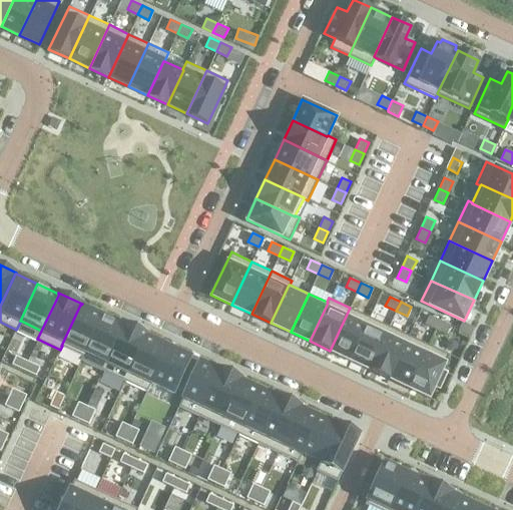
[(80,305),(61,346),(62,346),(82,355),(83,356),(102,315),(81,305),(80,305)]
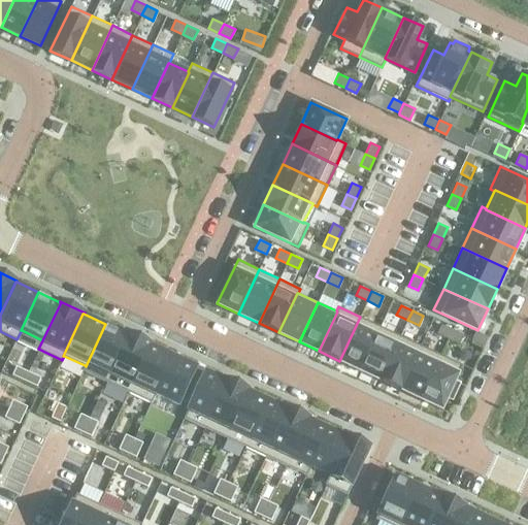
[(360,317),(339,361),(359,370),(380,326),(360,317)]
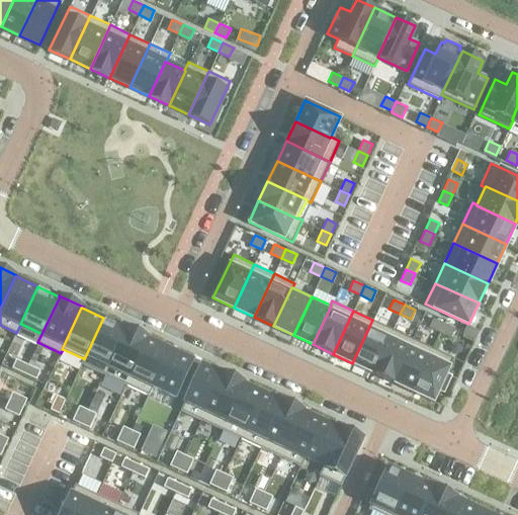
[(83,358),(81,363),(103,373),(125,328),(124,327),(103,318),(84,359),(83,358)]
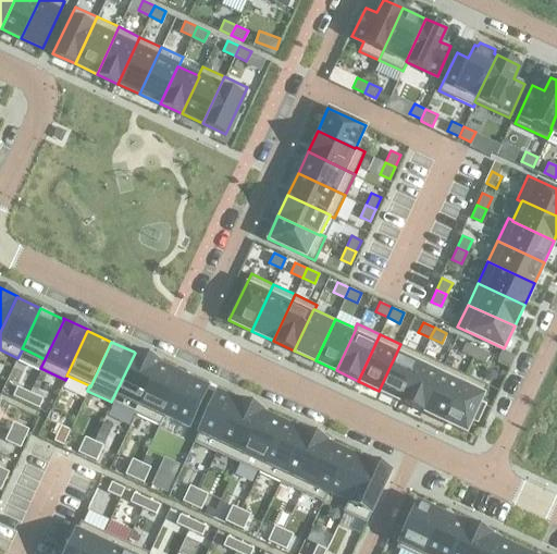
[(466,342),(461,352),(473,357),(478,347),(466,342)]
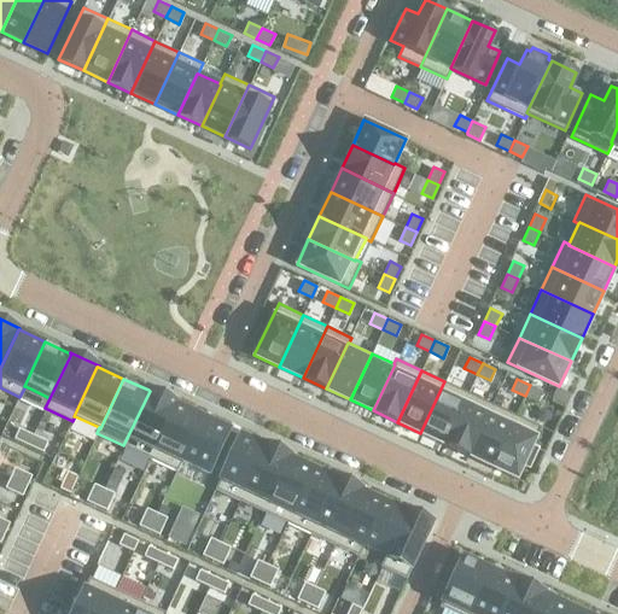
[(444,381),(420,433),(444,444),(468,392),(444,381)]
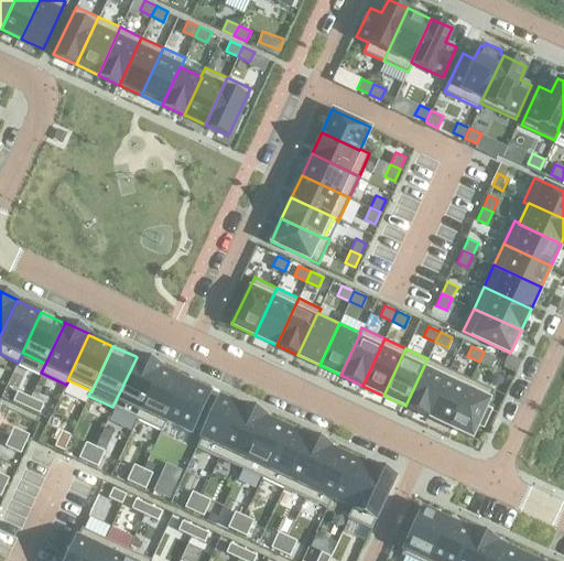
[(484,352),(479,362),(490,367),(496,357),(484,352)]
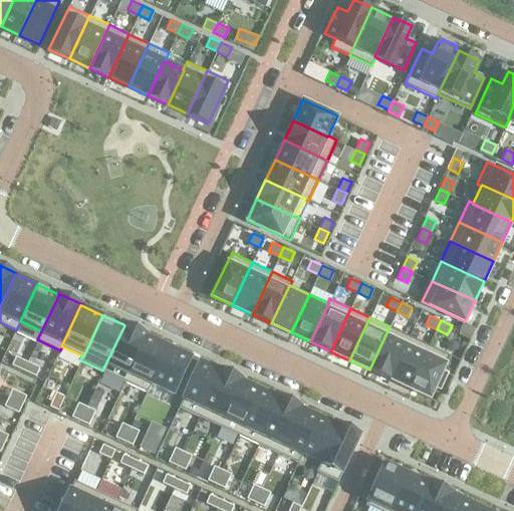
[(124,325),(102,370),(124,380),(146,335),(147,335),(148,334),(123,323),(123,324),(124,325)]
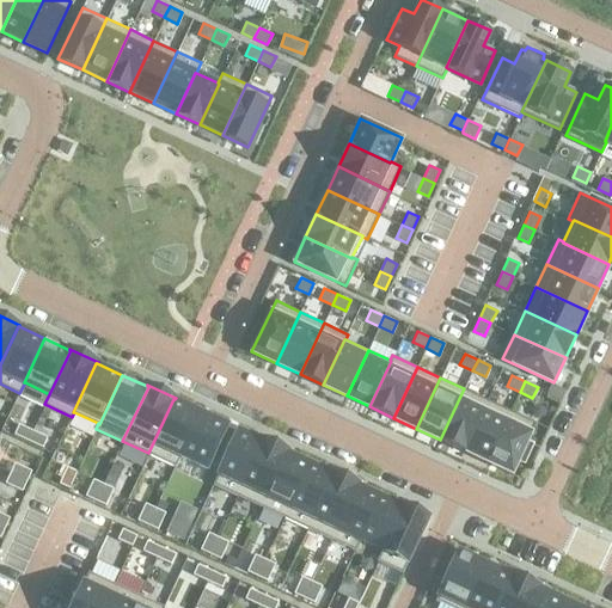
[(464,388),(440,440),(464,450),(488,399),(464,388)]
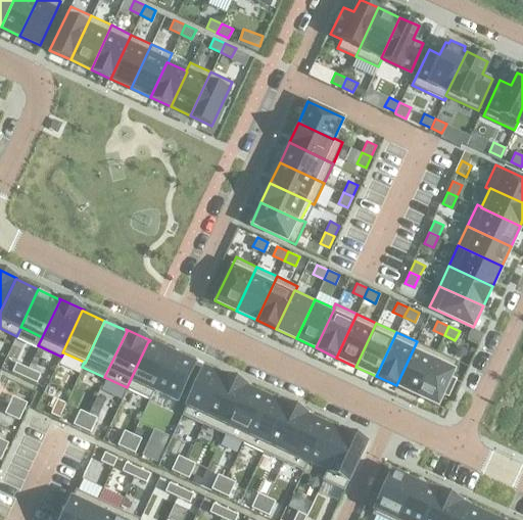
[(148,341),(127,387),(150,398),(154,389),(153,389),(171,351),(149,341),(148,341)]
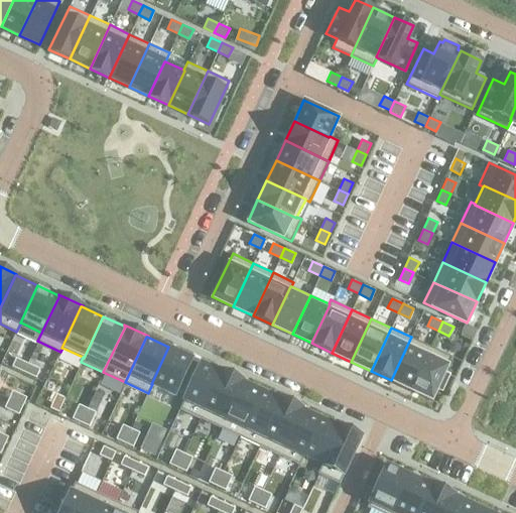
[(411,337),(391,380),(410,389),(430,346),(411,337)]
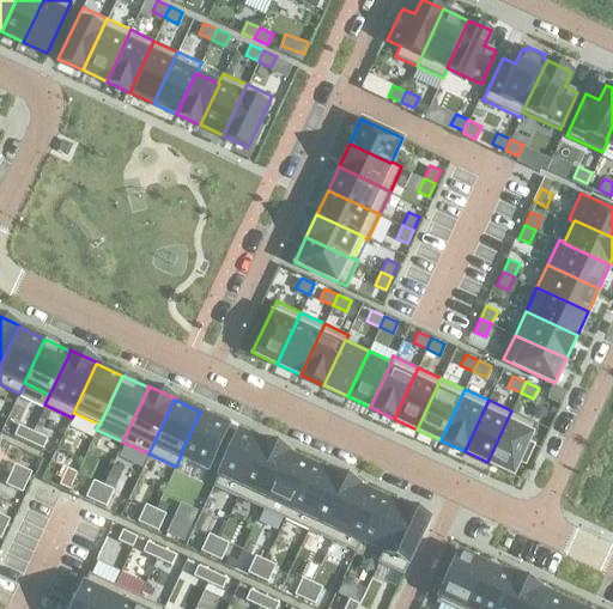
[(511,410),(487,462),(513,474),(520,460),(525,462),(533,444),(528,442),(536,422),(511,410)]
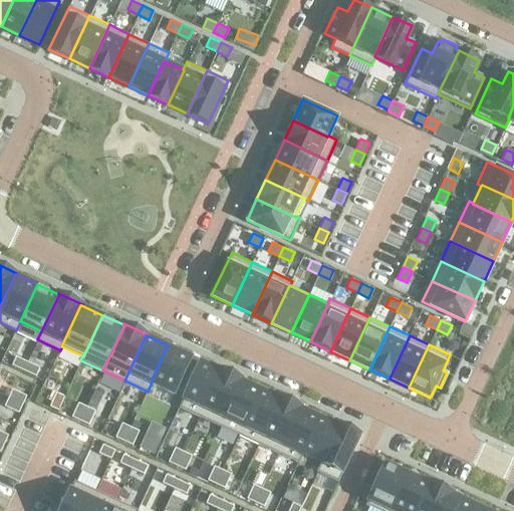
[(168,345),(151,382),(152,382),(174,393),(191,356),(168,345)]
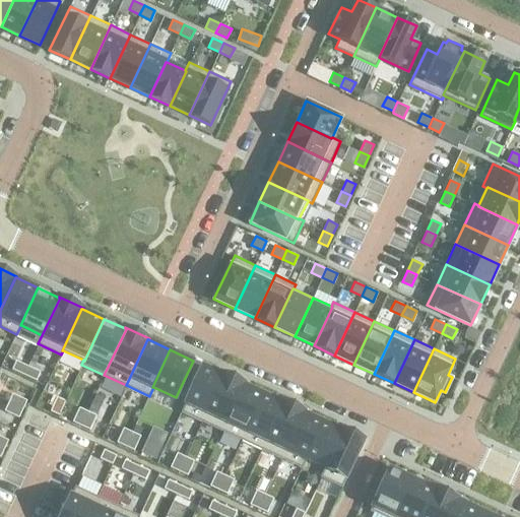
[(16,360),(12,369),(24,374),(28,365),(16,360)]
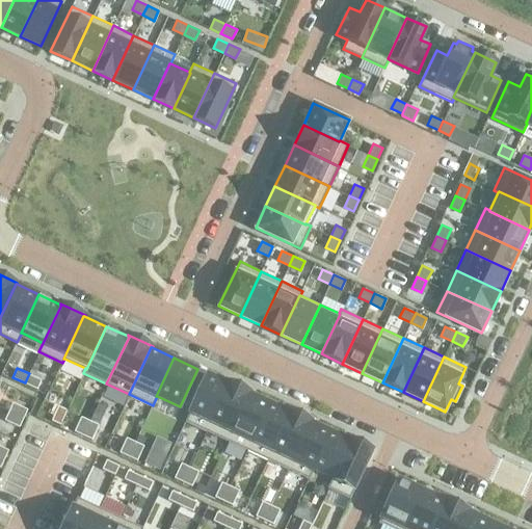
[(29,373),(25,382),(37,389),(42,379),(29,373)]
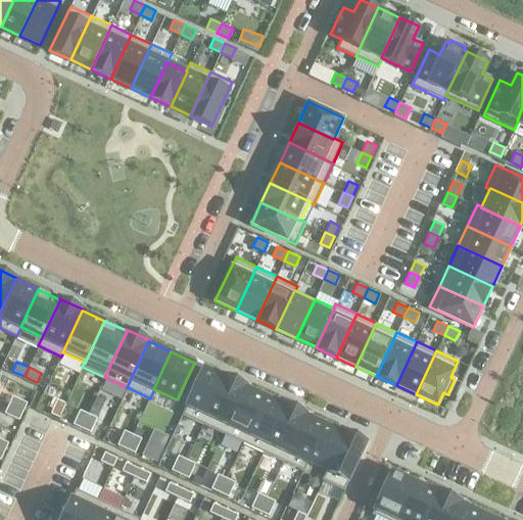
[(204,367),(182,414),(203,423),(225,377),(224,376),(204,367)]
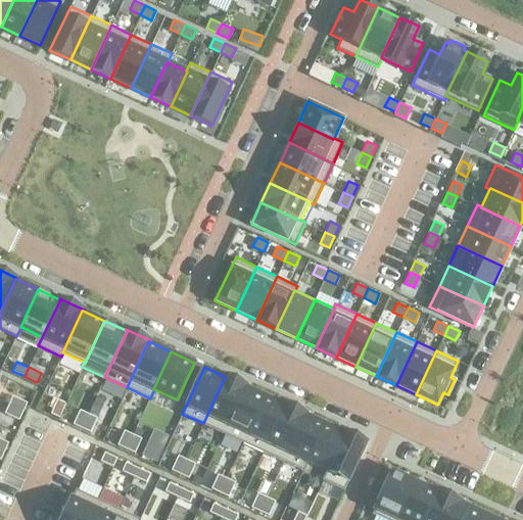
[(225,377),(203,423),(223,432),(244,386),(245,386),(246,385),(224,375),(224,376),(225,377)]
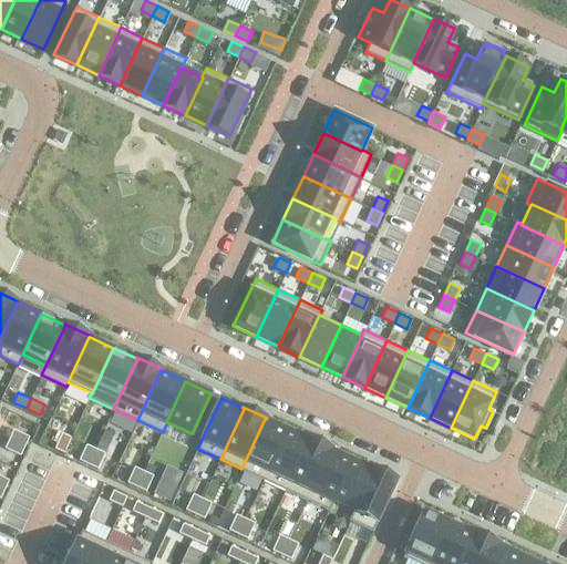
[(265,419),(241,469),(264,480),(287,429),(266,419),(265,419)]
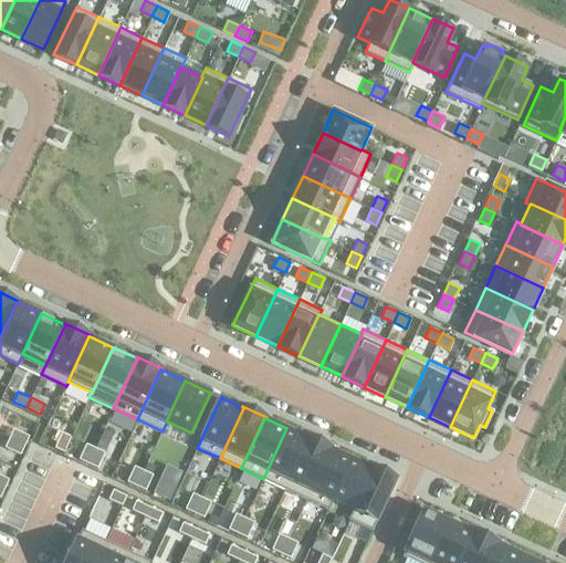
[(13,428),(9,437),(24,445),(29,435),(13,428)]
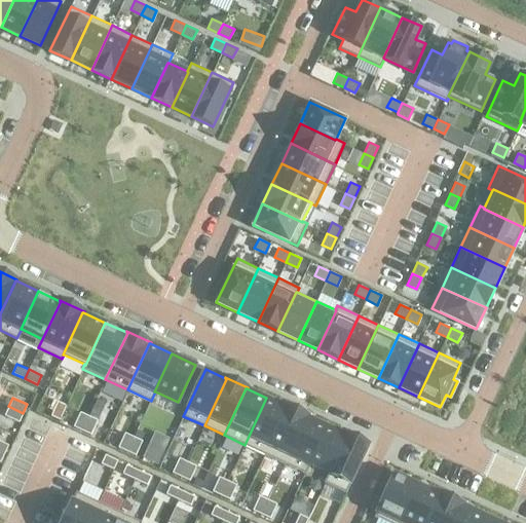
[(266,398),(245,445),(264,454),(287,407),(286,407),(266,398)]
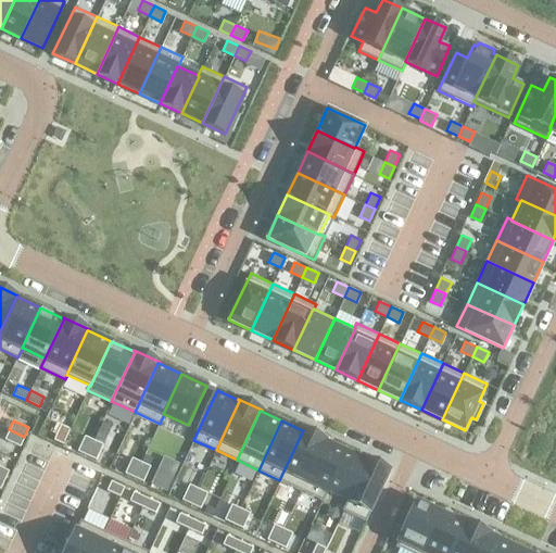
[(61,424),(53,439),(63,443),(70,428),(61,424)]
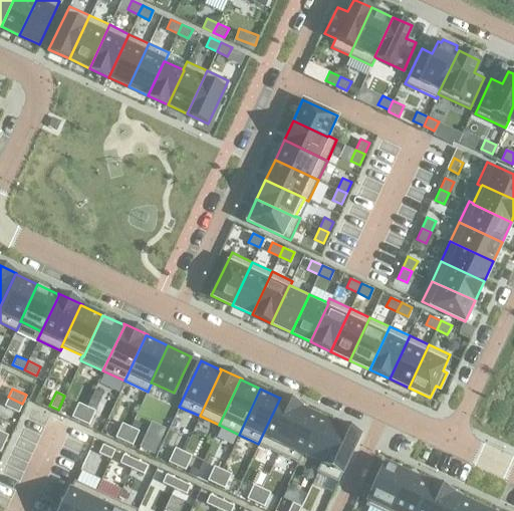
[(8,397),(4,405),(18,412),(22,404),(8,397)]
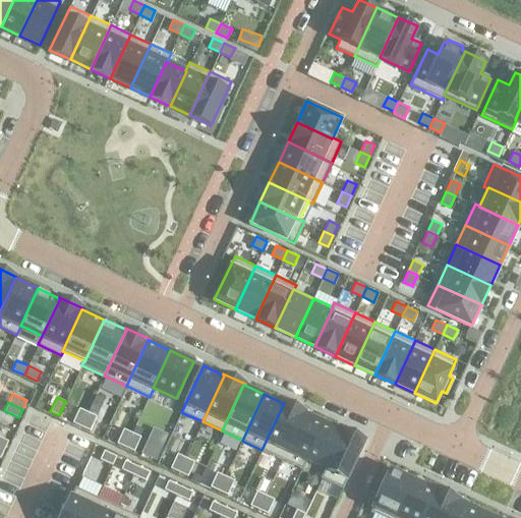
[(284,403),(262,450),(282,459),(303,412),(304,413),(304,412),(283,402),(283,403),(284,403)]
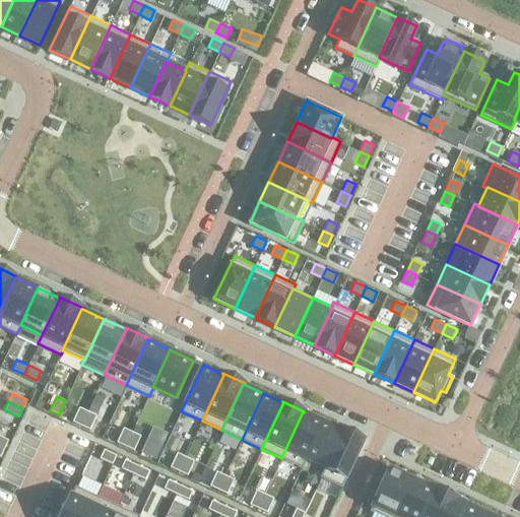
[(79,406),(72,421),(81,425),(87,410),(79,406)]
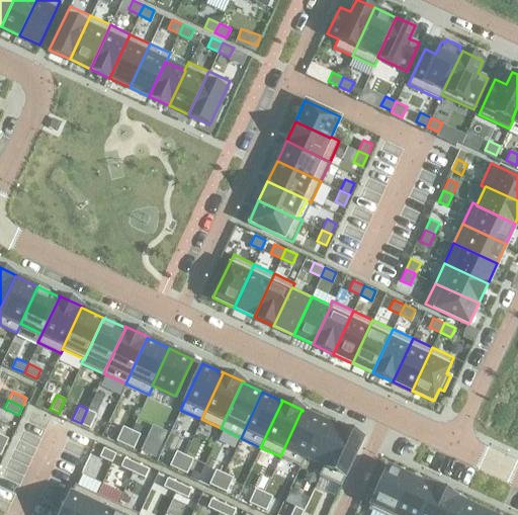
[(87,409),(81,423),(89,427),(96,413),(87,409)]
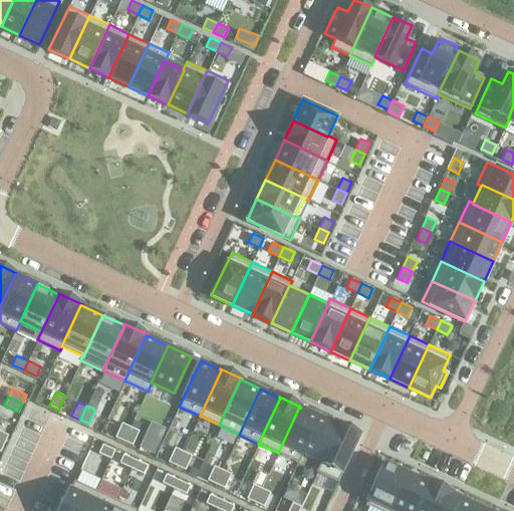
[(299,407),(278,453),(298,462),(302,454),(302,453),(319,416),(300,408),(299,407)]
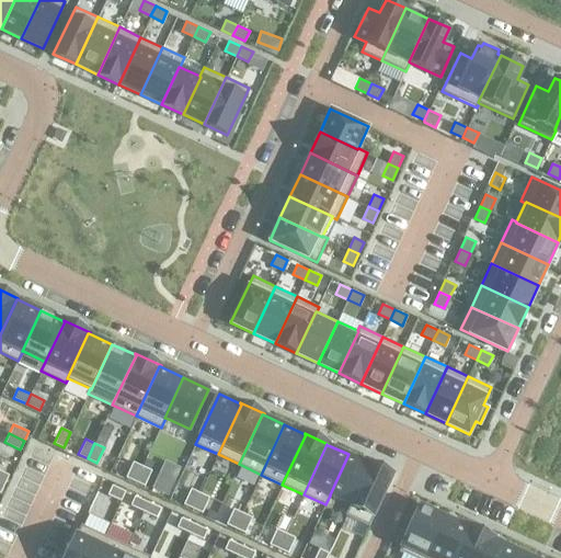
[(348,454),(330,494),(330,496),(350,504),(351,505),(369,465),(368,464),(348,454)]
